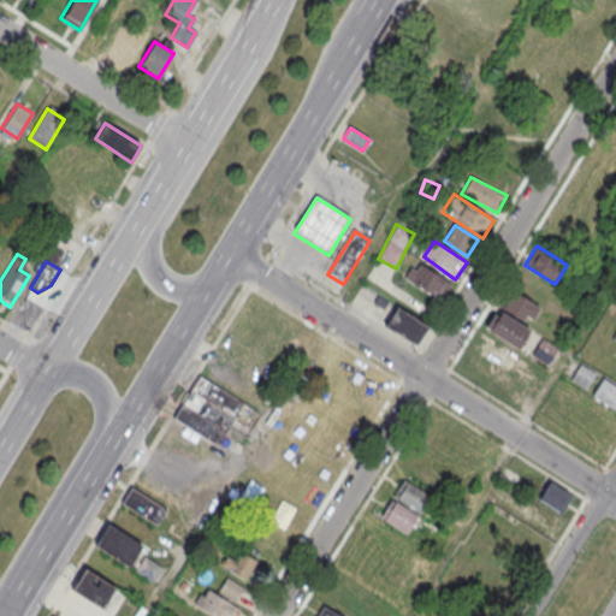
[(452,283),(415,261),(404,279),(442,301),(452,283)]
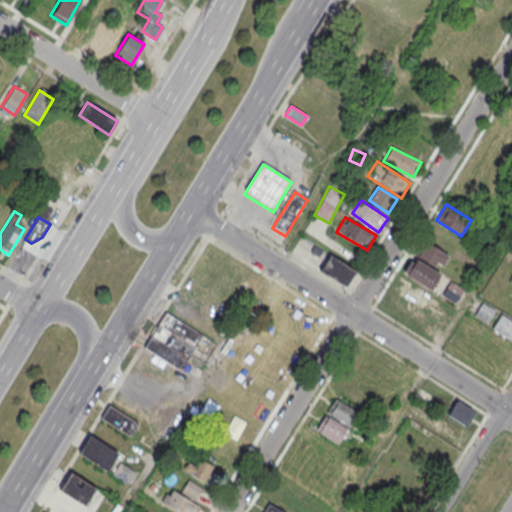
[(449,255),(426,241),(417,255),(440,269),(449,255)]
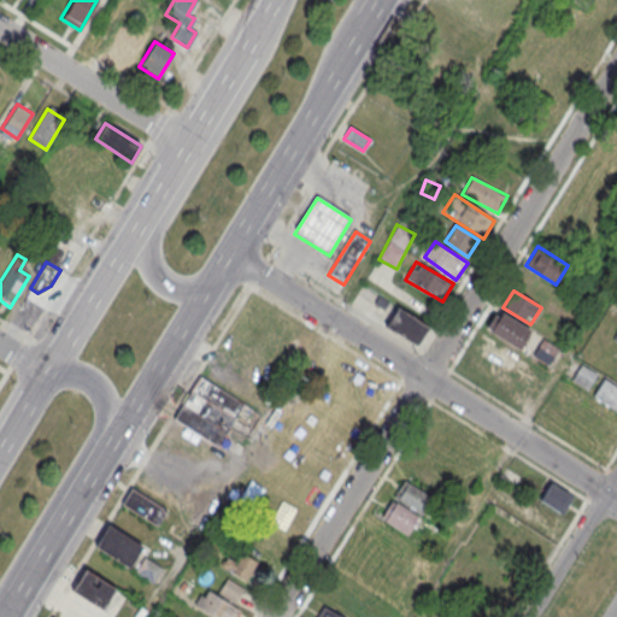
[(429,327),(398,306),(385,327),(416,347),(429,327)]
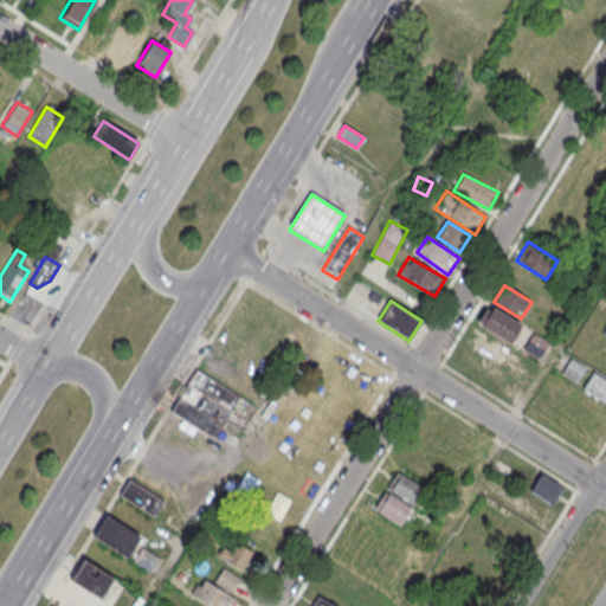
[(509,343),(521,324),(490,304),(478,324),(509,343)]
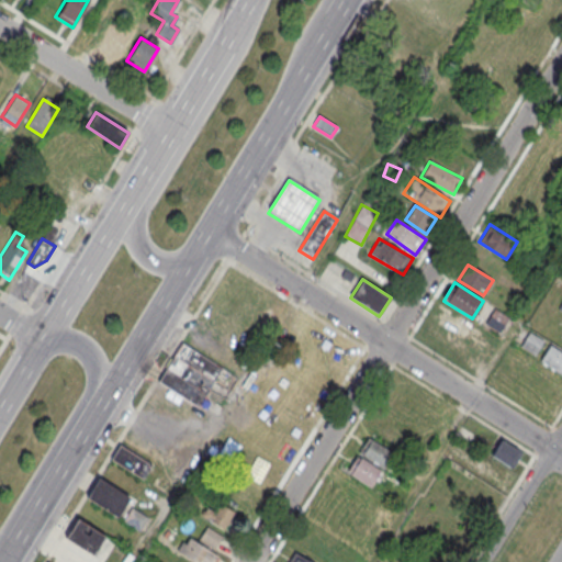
[(499,333),(509,316),(495,307),(485,324),(499,333)]
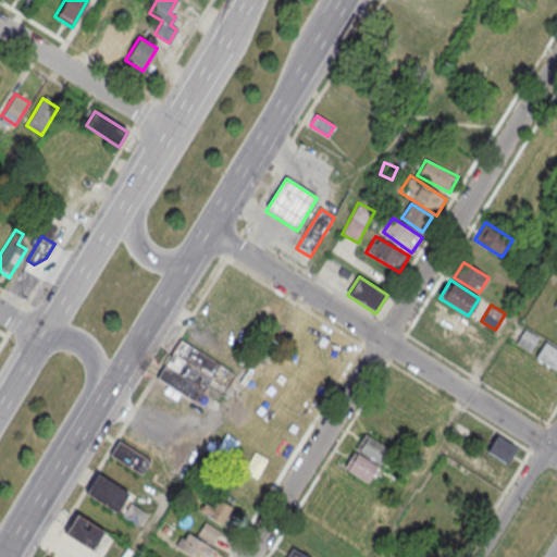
[(516,342),(529,351),(539,339),(525,330),(516,342)]
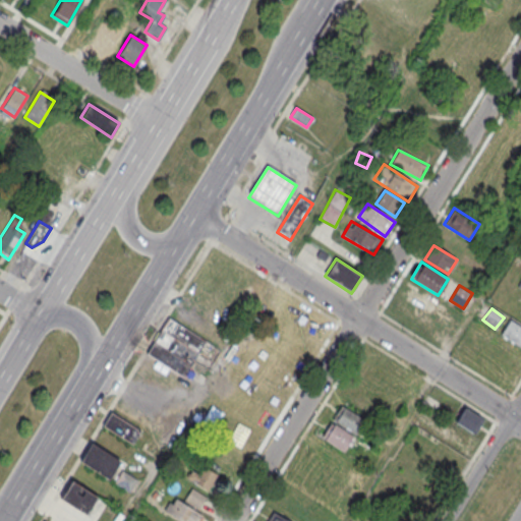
[(147,354),(169,317),(206,340),(183,377),(147,354)]
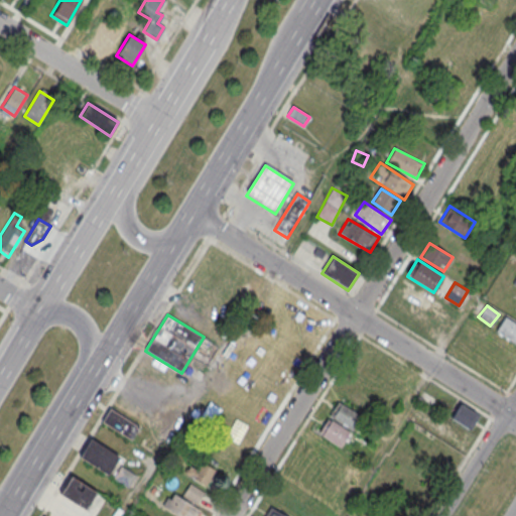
[(515,324),(505,317),(496,333),(515,345),(515,324)]
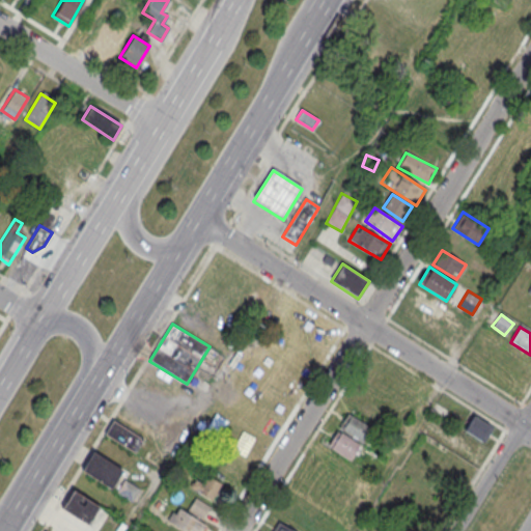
[(348,412),(372,427),(363,443),(339,427),(348,412)]
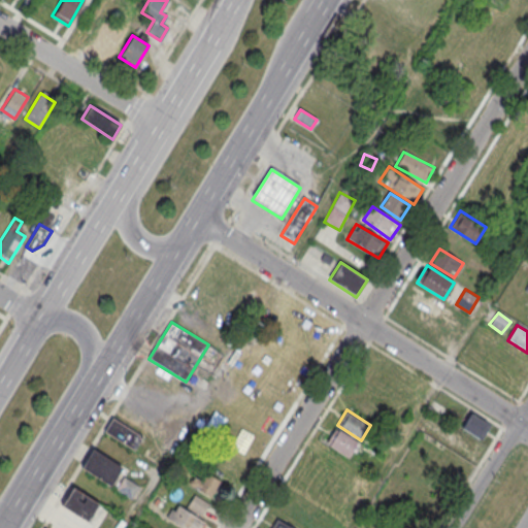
[(471,411),(488,422),(479,437),(462,427),(471,411)]
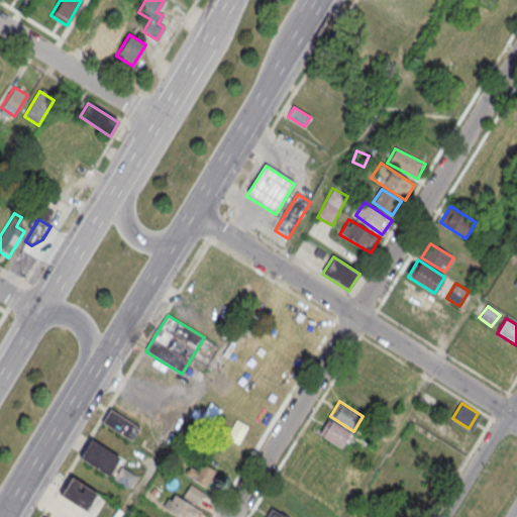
[(102,422),(110,409),(138,427),(130,439),(102,422)]
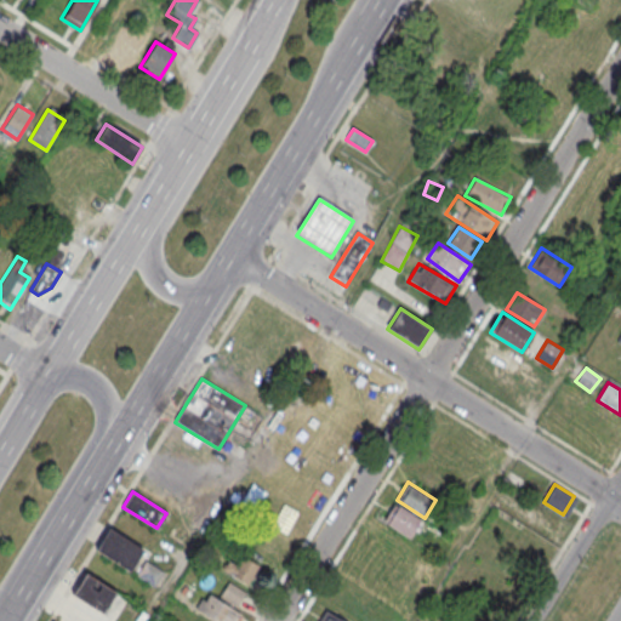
[(394,502),(422,520),(411,537),(383,520),(394,502)]
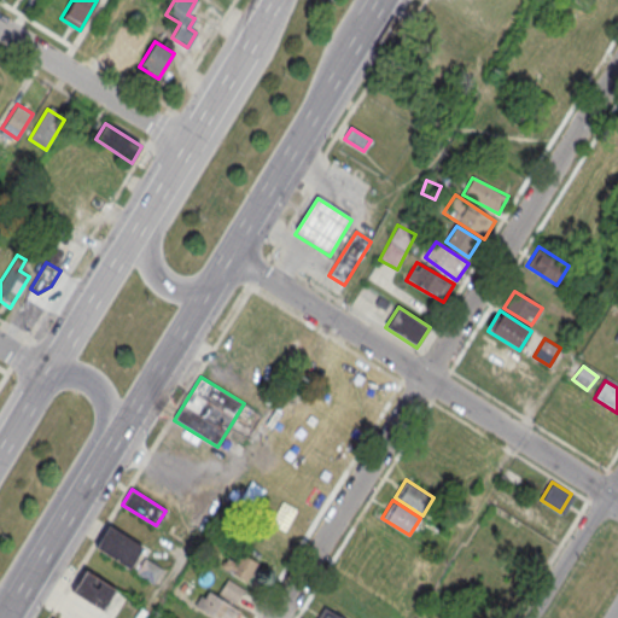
[(97,546),(130,567),(144,547),(110,525),(97,546)]
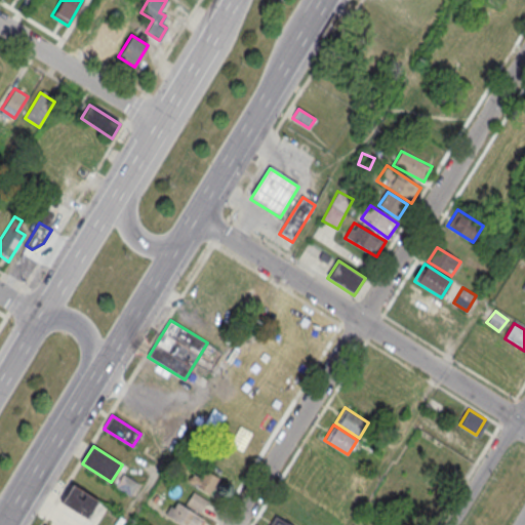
[(220,478),(206,469),(200,478),(193,473),(189,480),(209,494),(220,478)]
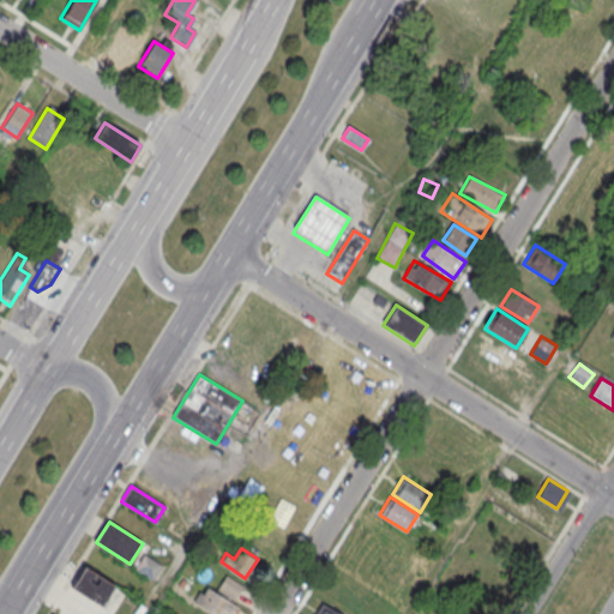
[(136,569),(144,554),(161,565),(151,579),(136,569)]
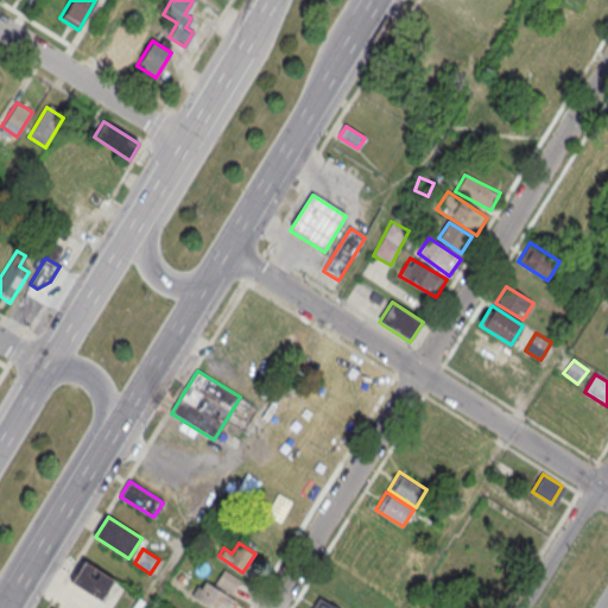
[(71,582),(83,562),(113,580),(100,600),(71,582)]
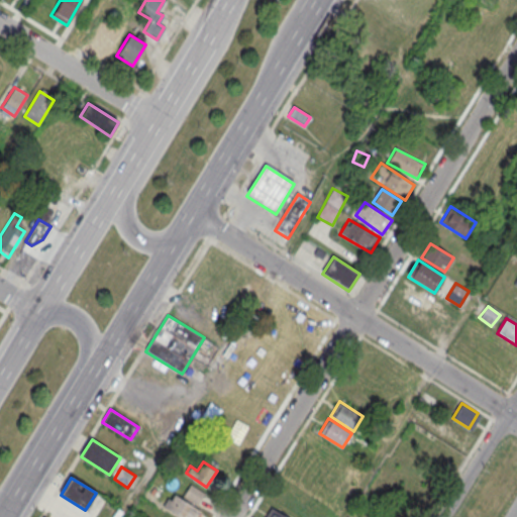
[(174,494),(201,510),(196,516),(180,516),(163,506),(168,498),(171,499),(174,494)]
